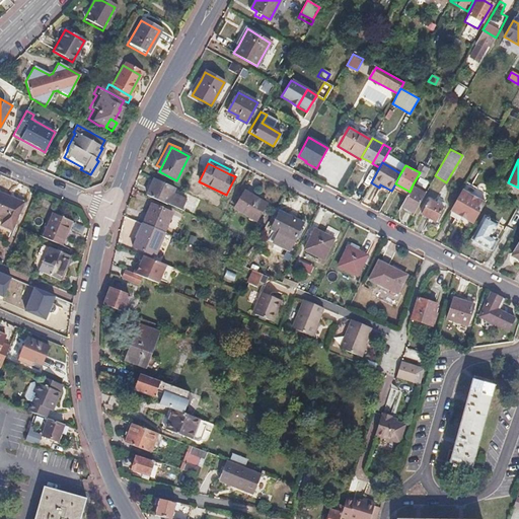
[(173,187),(153,177),(146,195),(179,210),(182,202),(169,196),(173,187)]
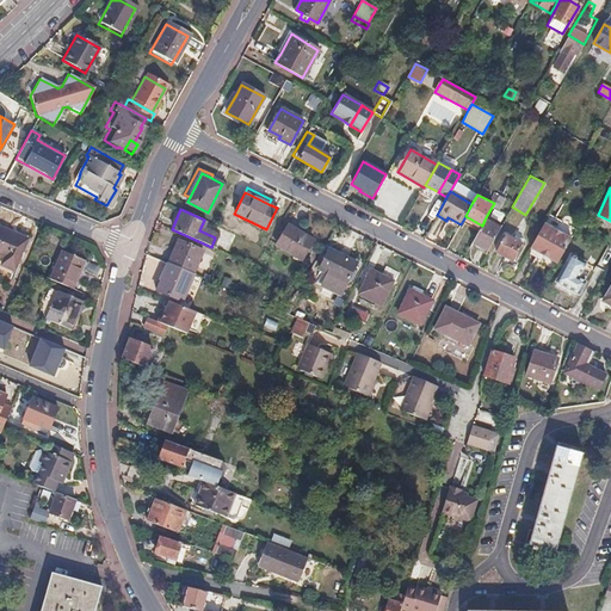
[(485,220),(482,226),(474,240),(488,248),(500,229),(485,220)]
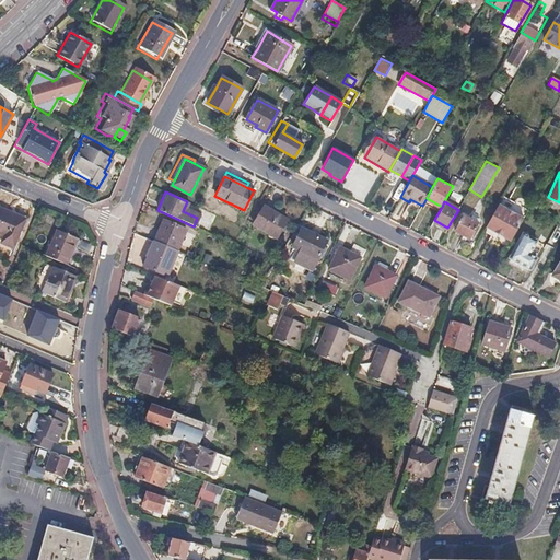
[(522,219),(497,205),(485,228),(493,233),(501,236),(510,242),(522,219)]
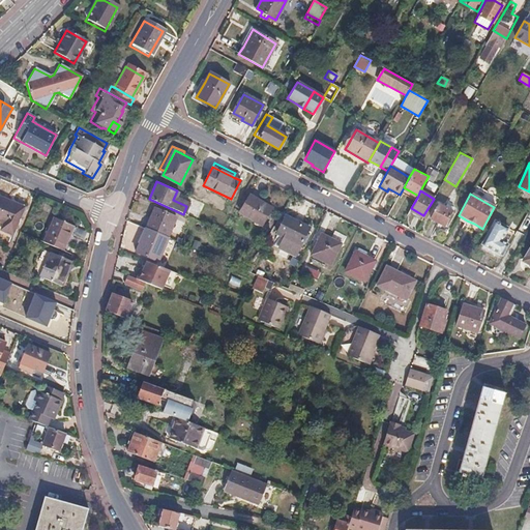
[(248,196),(238,213),(260,226),(270,209),(248,196)]
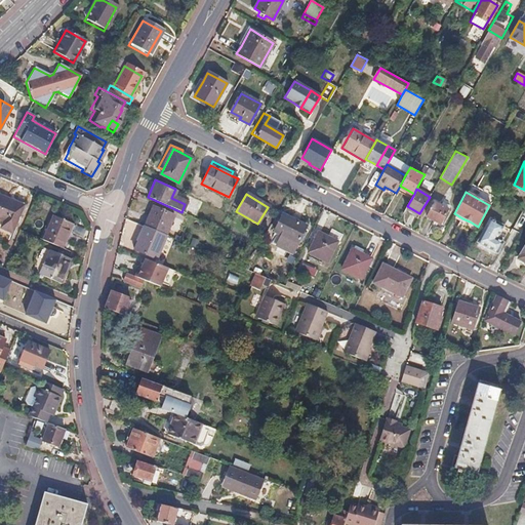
[(22,206),(0,196),(0,231),(9,235),(22,206)]
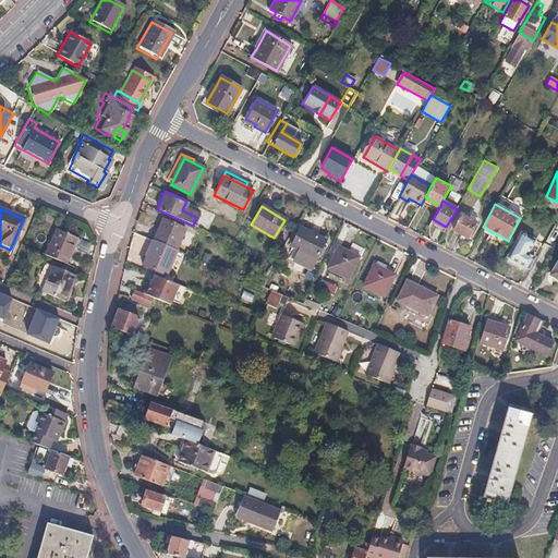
[(476,222),(461,215),(452,230),(468,238),(476,222)]
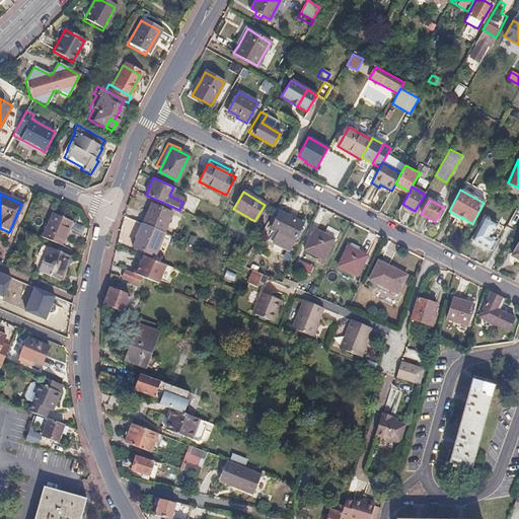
[(169,214),(149,205),(141,224),(161,232),(169,214)]
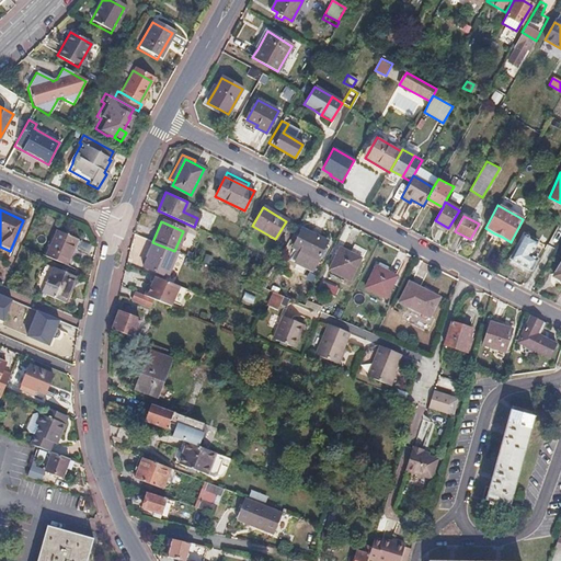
[(76,238),(56,229),(44,256),(65,264),(76,238)]
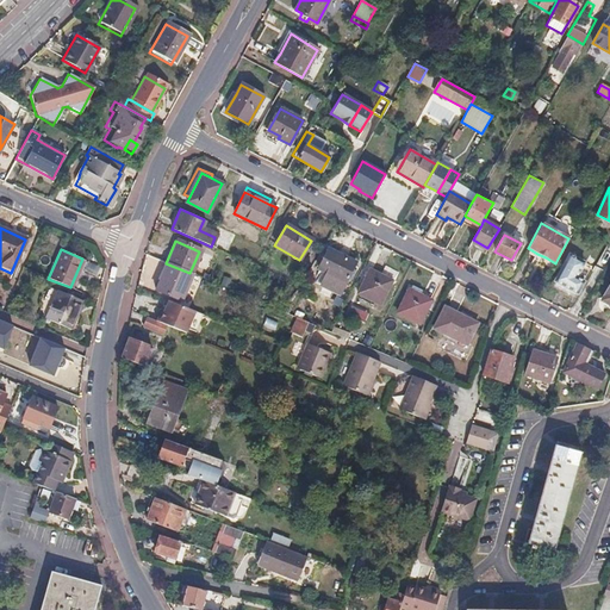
[(354,263),(328,250),(318,269),(344,282),(354,263)]
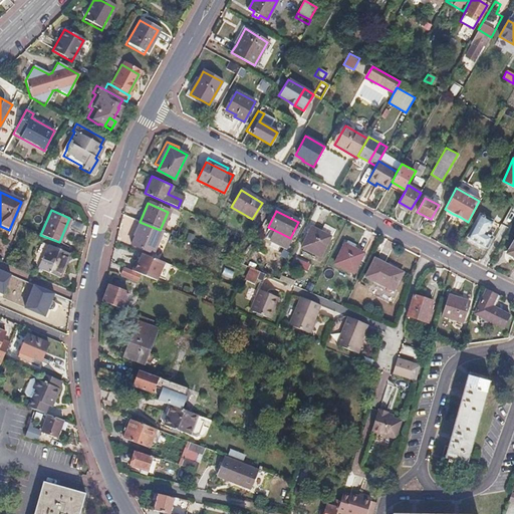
[(483,218),(478,216),(465,239),(470,242),(483,218)]
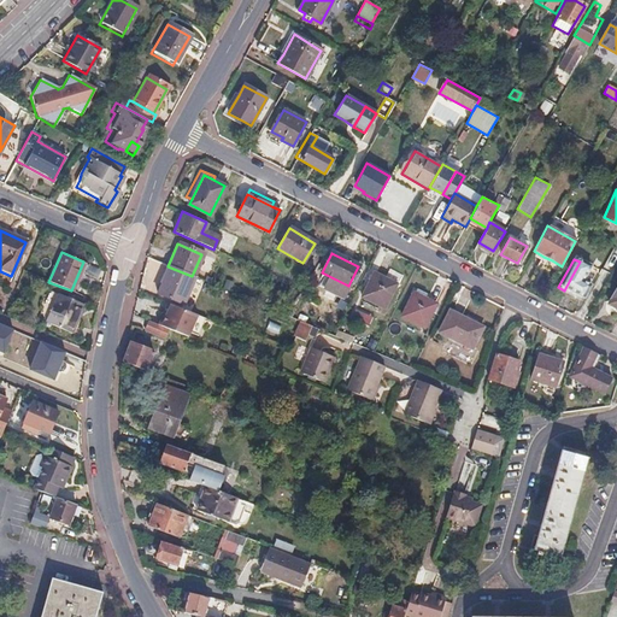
[(588,268),(580,262),(564,291),(581,300),(588,288),(580,283),(588,268)]
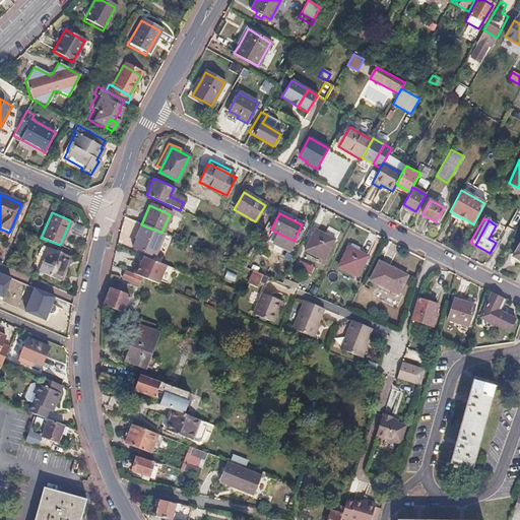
[(161,233),(141,224),(132,247),(153,257),(164,234),(161,233)]
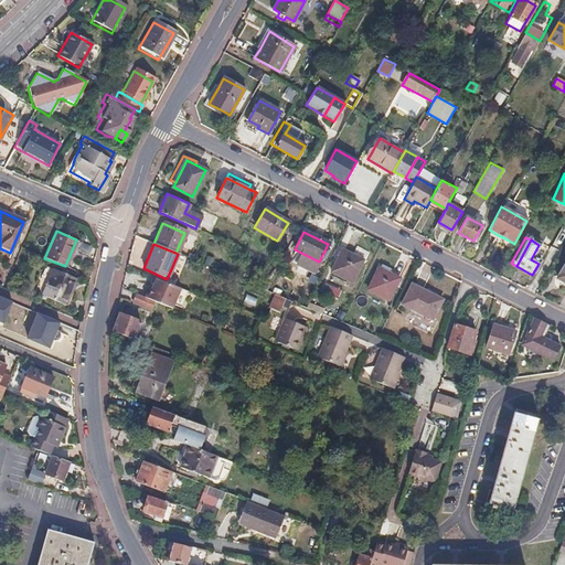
[(353,255),(342,249),(331,273),(351,283),(361,263),(352,257),(353,255)]
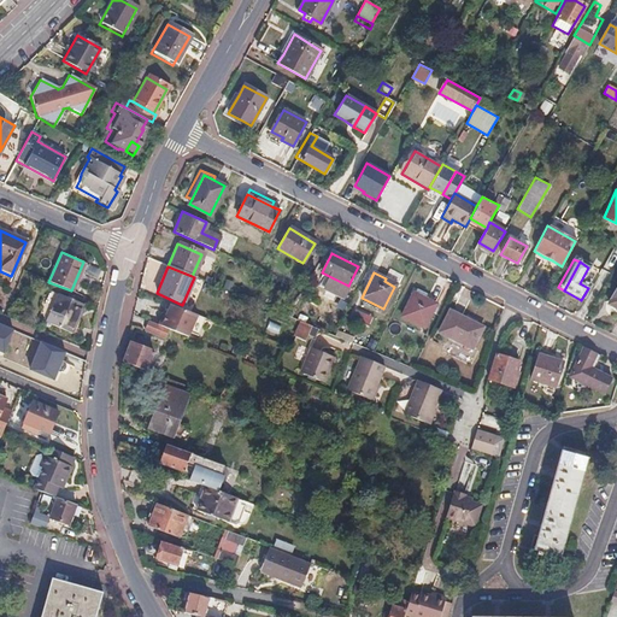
[(616,287),(609,303),(606,300),(605,303),(605,306),(606,307),(607,310),(609,311),(610,312),(612,310),(616,311),(616,287)]
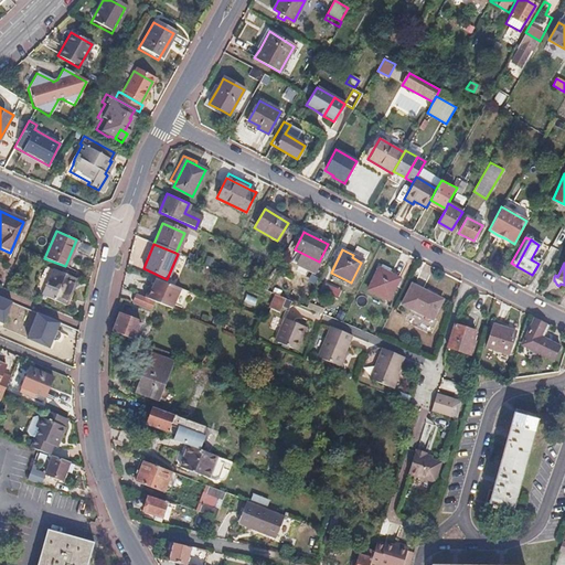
[(388,269),(379,265),(368,290),(387,299),(398,277),(387,273),(388,269)]
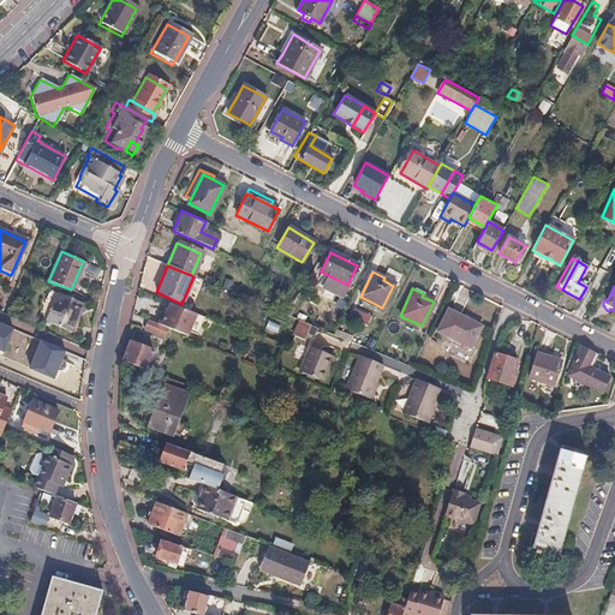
[(83,303),(58,292),(45,320),(71,330),(83,303)]
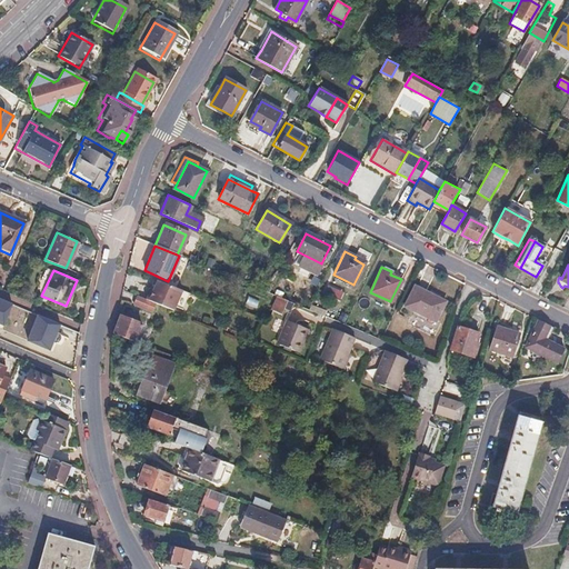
[(149,290),(146,299),(155,302),(172,310),(175,307),(181,289),(157,279),(153,286),(151,291),(149,290)]
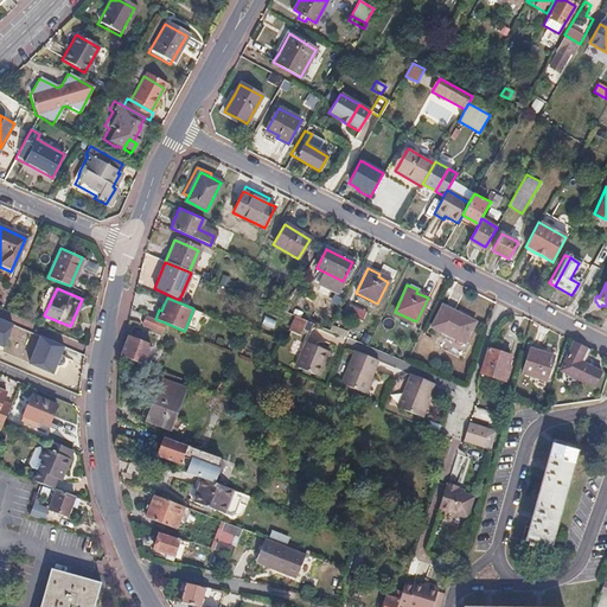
[(474,320),(443,305),(433,325),(442,330),(465,342),(474,320)]
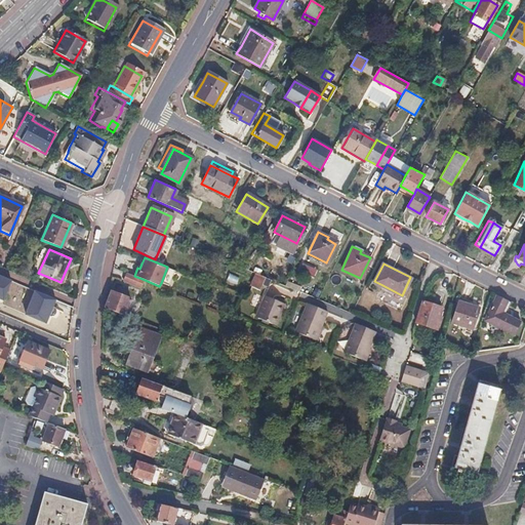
[(143,279),(124,272),(121,279),(139,287),(143,279)]
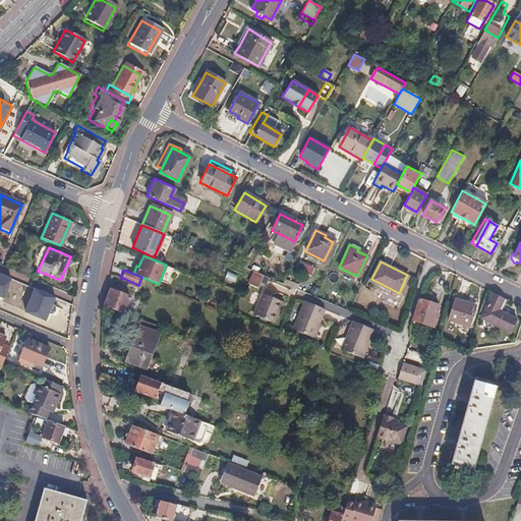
[(264,275),(256,272),(249,285),(257,288),(264,275)]
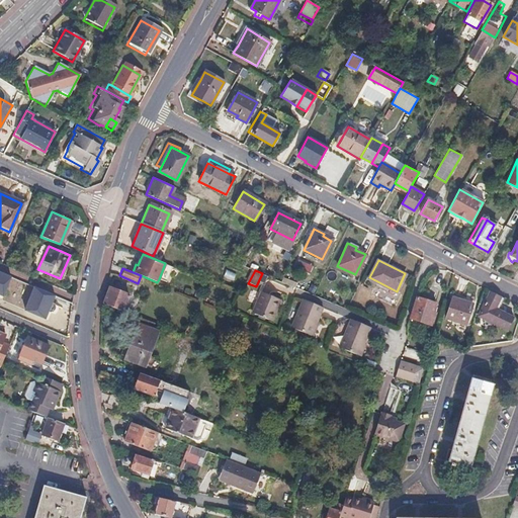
[(12,277),(0,272),(0,295),(3,297),(12,277)]
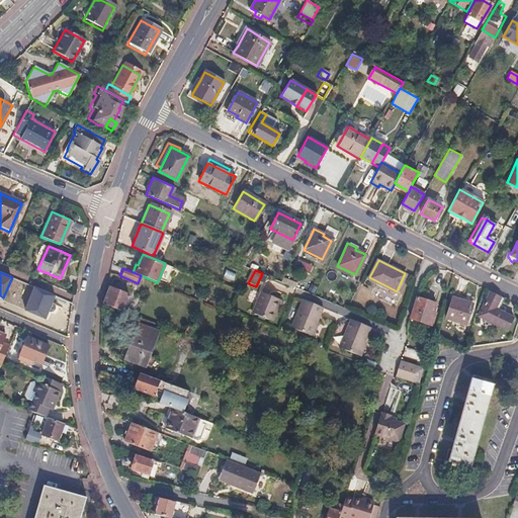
[(377,281),(375,285),(395,294),(397,291),(377,281)]
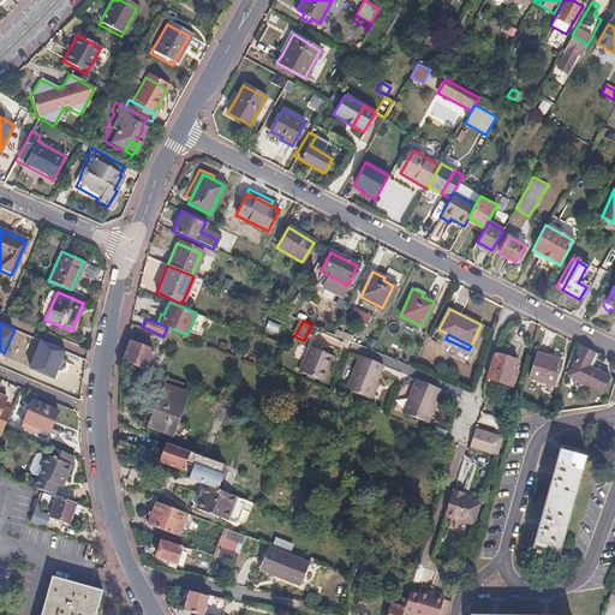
[(135,342),(130,340),(123,360),(145,369),(153,350),(145,347),(149,340),(138,335),(135,342)]
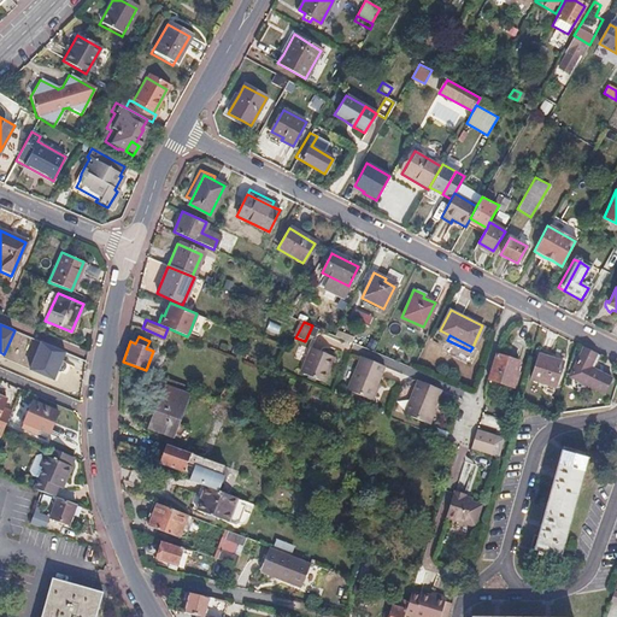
[(65,353),(39,342),(28,371),(54,381),(65,353)]
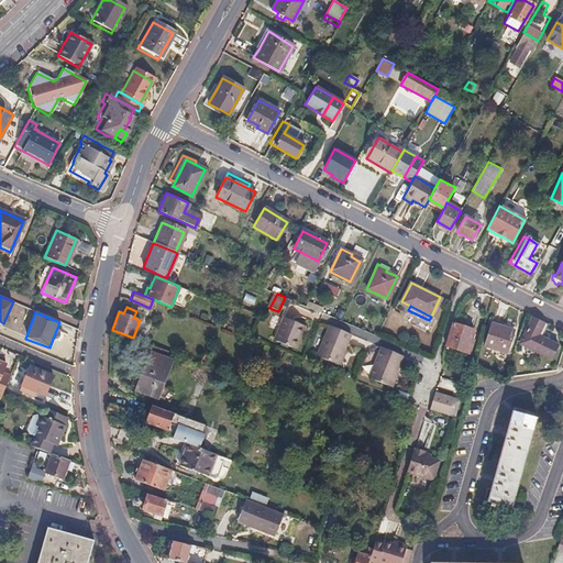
[(304,326),(285,318),(275,340),(297,349),(304,333),(300,332),(304,326)]
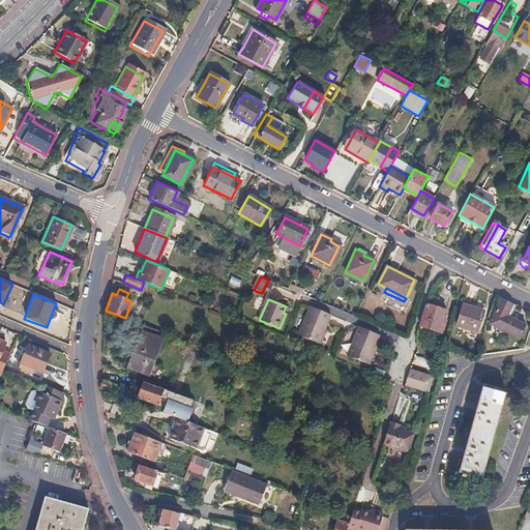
[(511,304),(501,299),(490,323),(519,337),(525,326),(509,318),(506,316),(511,304)]
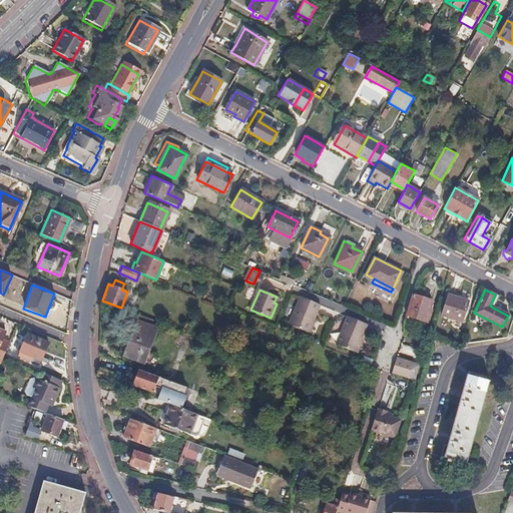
[(450,293),(448,297),(468,303),(470,299),(450,293)]
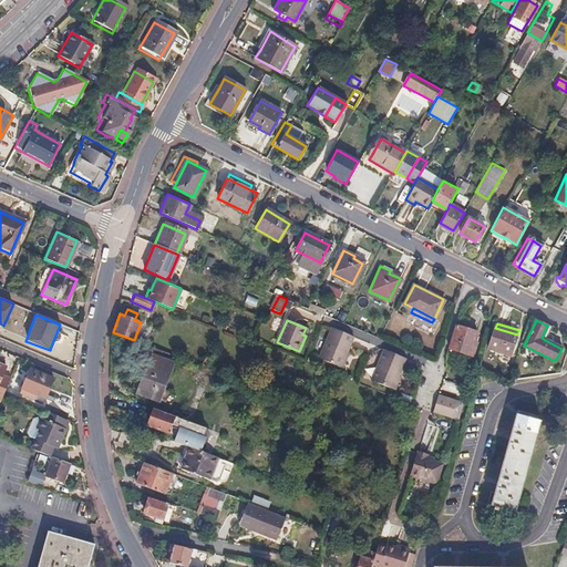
[(476,332),(456,326),(449,349),(472,357),(476,343),(473,342),(476,332)]
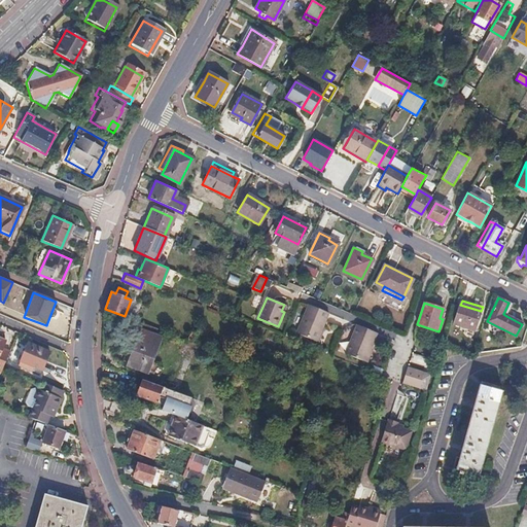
[(513,304),(508,303),(503,314),(506,316),(513,304)]
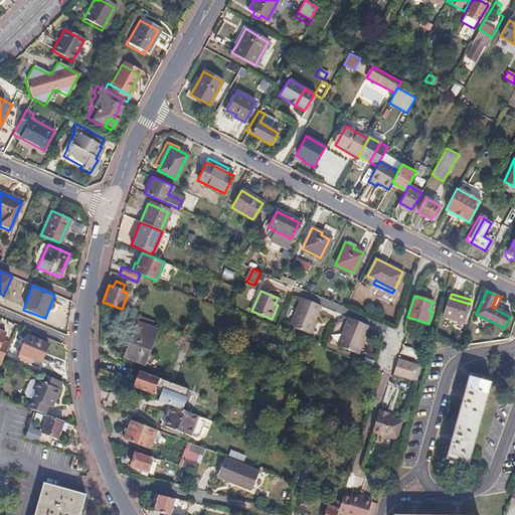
[(323,307),(303,298),(291,326),(312,334),(323,307)]
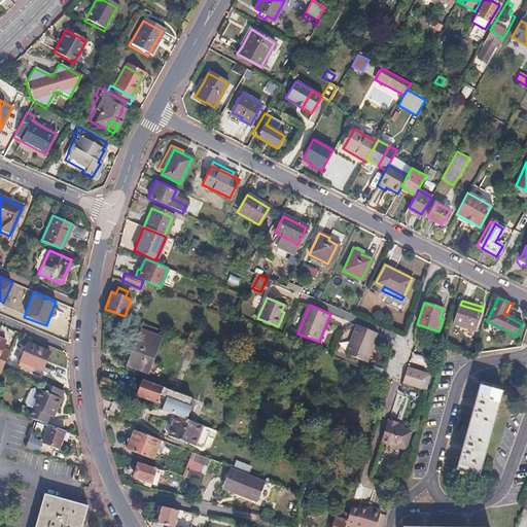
[(481,311),(460,305),(454,325),(475,331),(481,311)]
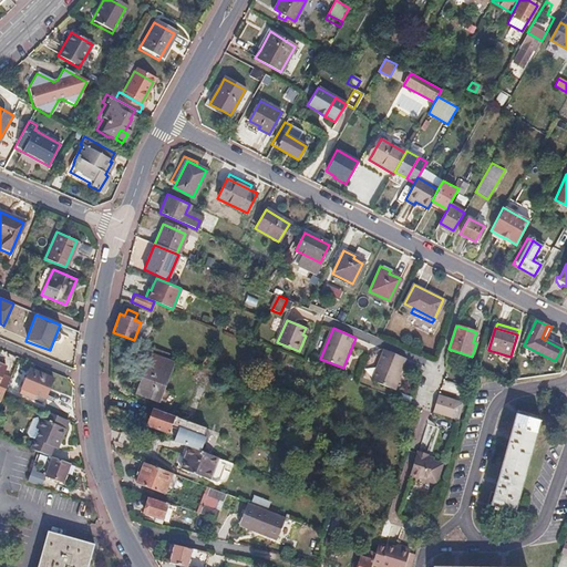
[(406,359),(384,350),(372,380),(394,389),(406,359)]
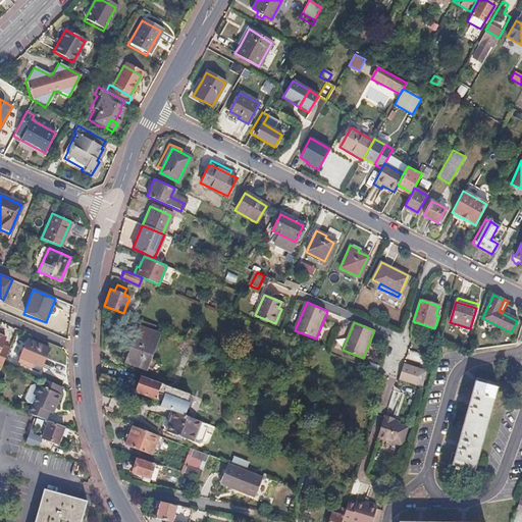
[(159,333),(140,326),(125,361),(145,368),(159,333)]
